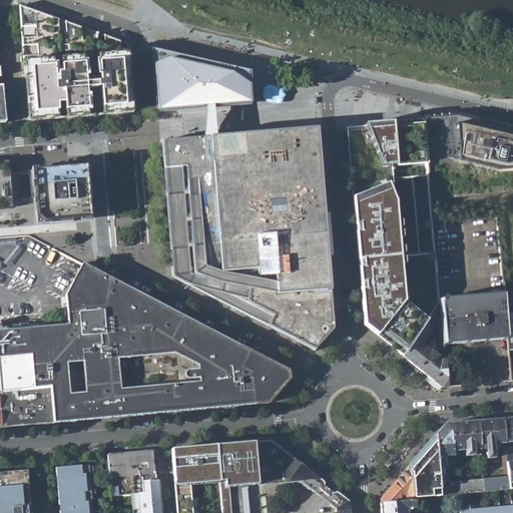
[(19,7),(28,122),(132,112),(128,66),(127,55),(126,44),(19,7)]
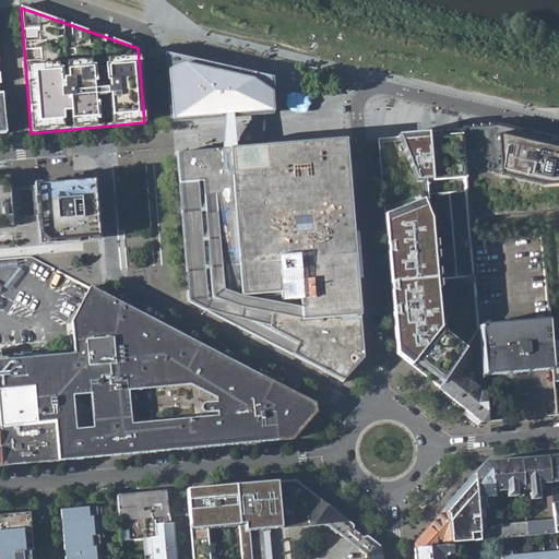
[(171,120),(224,116),(233,115),(272,111),(269,78),(259,75),(165,55),(171,120)]
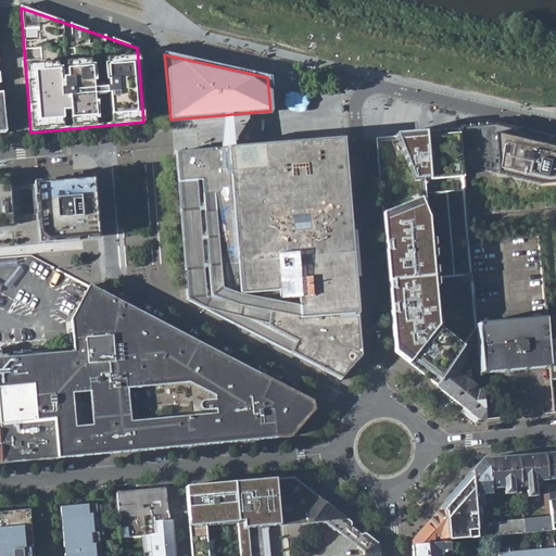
[(294,93),(288,98),(287,105),(289,110),(297,113),(307,114),(313,105),(311,98),(304,97),(294,93)]
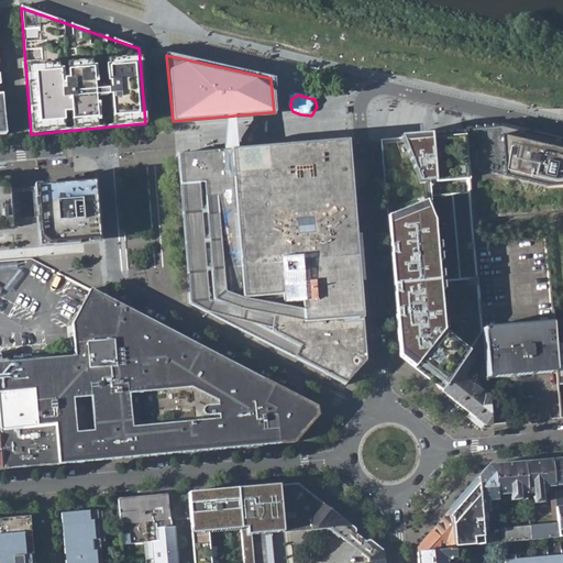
[(236,150),(234,116),(225,117),(222,151),(236,150)]
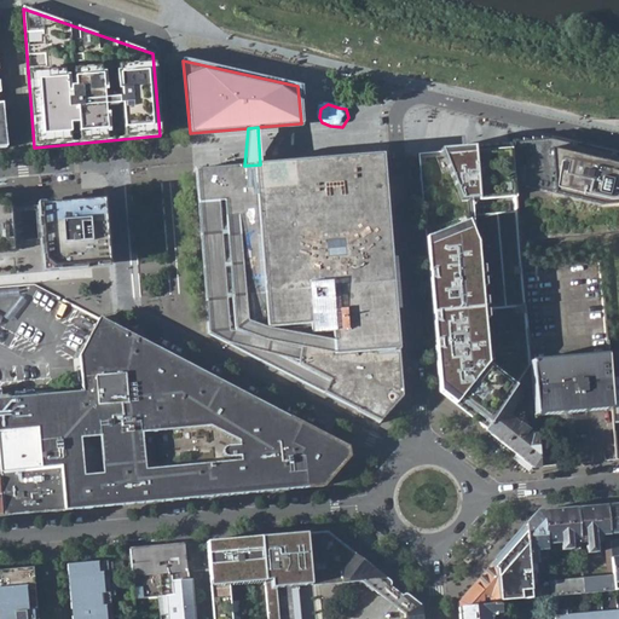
[(512,154),(551,140),(539,137),(539,140),(530,138),(530,140),(520,138),(520,142),(510,139),(510,143),(512,154)]
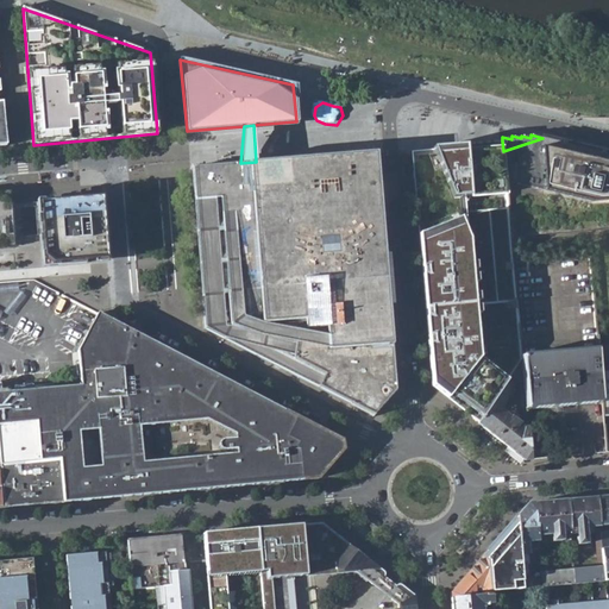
[(542,138),(503,151),(507,194),(512,243),(608,232),(608,152),(577,146),(542,138)]
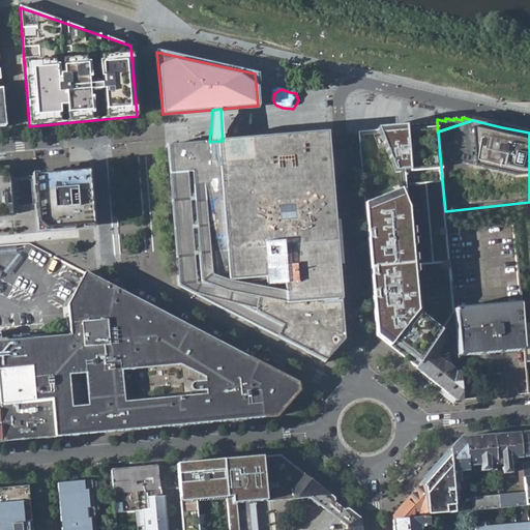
[(370,263),(372,282),(376,336),(417,367),(455,315),(454,308),(452,284),(450,269),(449,258),(447,233),(445,211),(441,169),(438,131),(437,122),(358,129),(360,153),(360,158),(362,176),(370,263)]
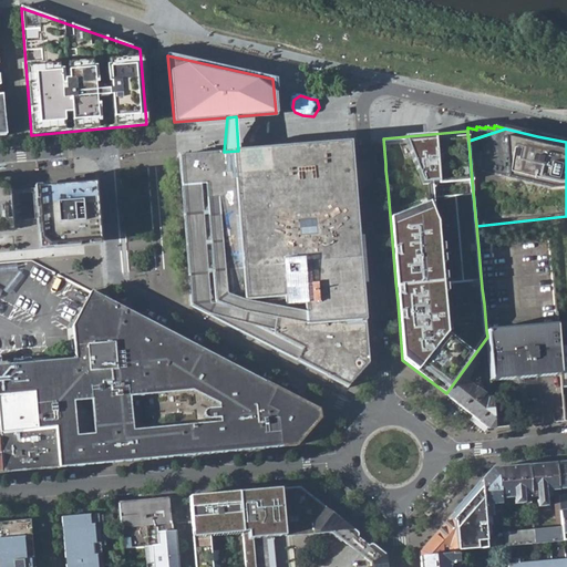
[(238,151),(224,152),(192,155),(177,156),(192,306),(305,364),(347,388),(367,363),(349,141),(238,151)]
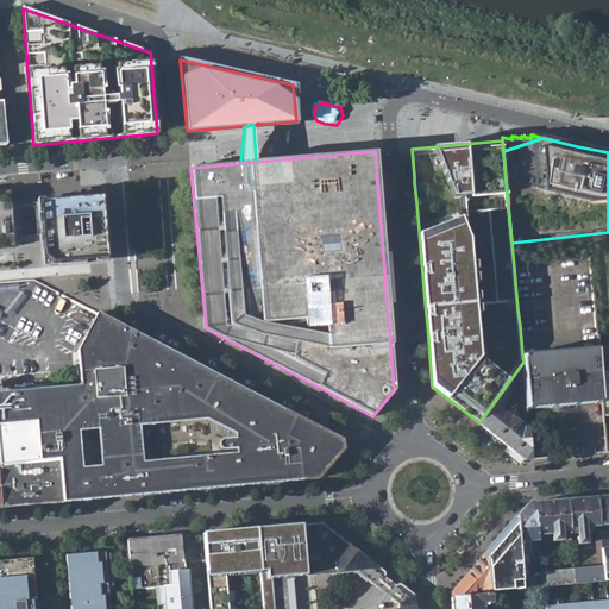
[(0,248),(16,248),(11,192),(0,192),(0,248)]
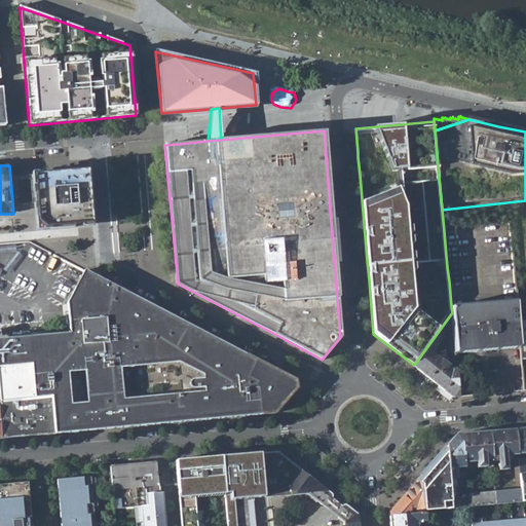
[(61,173),(34,175),(39,229),(57,227),(94,224),(88,170),(61,173)]
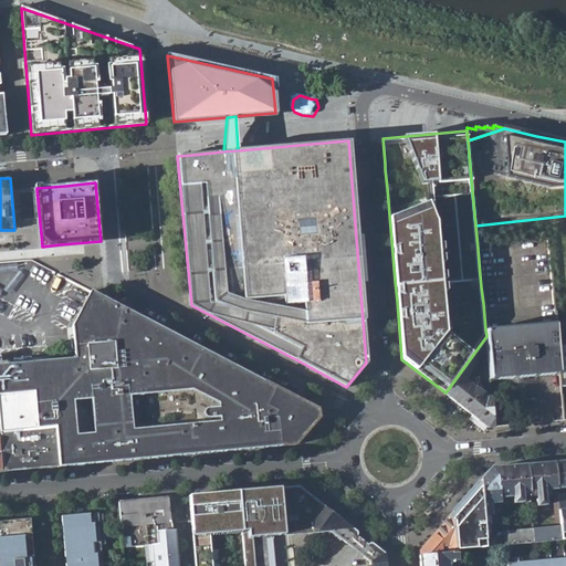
[(483,303),(485,329),(555,323),(547,242),(478,249),(480,275),(481,287),(483,303)]
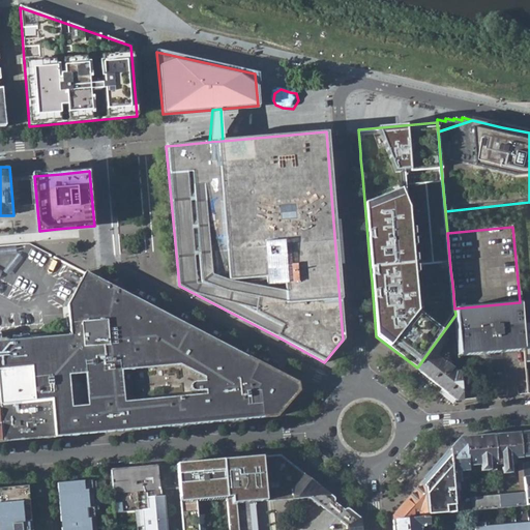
[(297,382),(92,269),(72,310),(77,336),(51,339),(17,343),(0,344),(0,370),(0,374),(0,381),(1,381),(3,406),(0,405),(0,441),(277,415),(299,389),(297,382)]
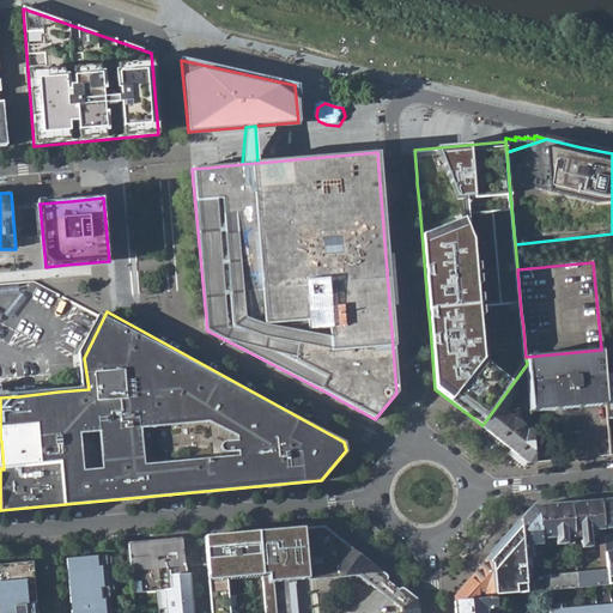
[(530,411),(606,406),(604,378),(601,350),(526,357),(527,364),(528,386),(530,411)]
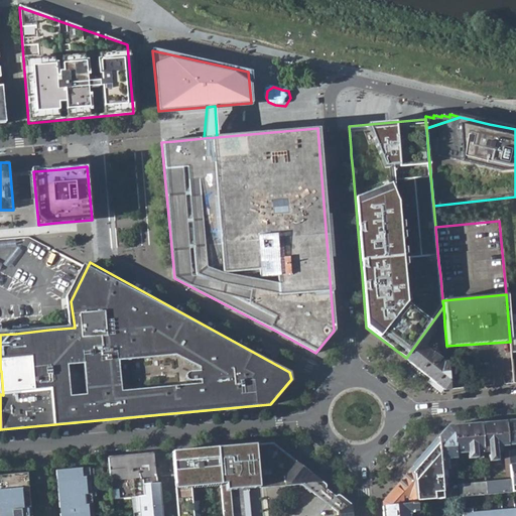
[(438,325),(444,325),(443,306),(406,358),(446,389),(450,389),(448,362),(424,345),(438,325)]
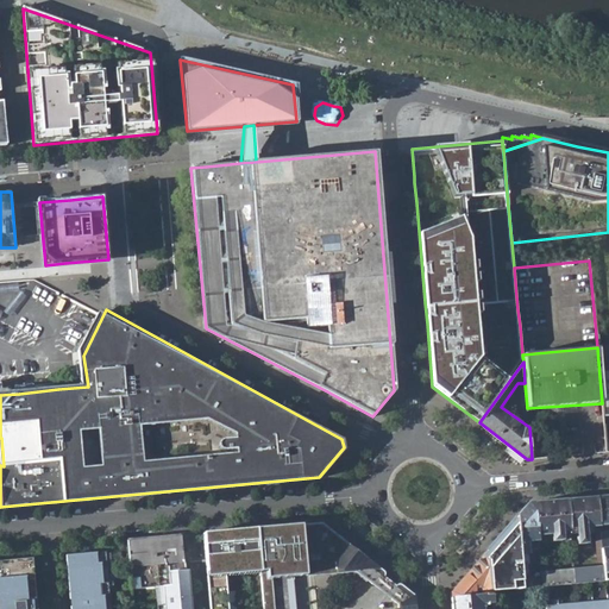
[(585,528),(601,527),(600,496),(567,498),(570,531),(577,529),(578,544),(585,542),(585,534),(585,528)]
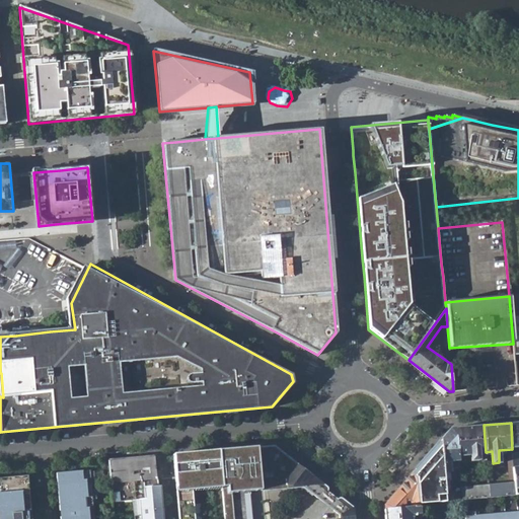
[(456,427),(458,460),(468,458),(469,462),(487,460),(486,452),(484,425),(456,427)]
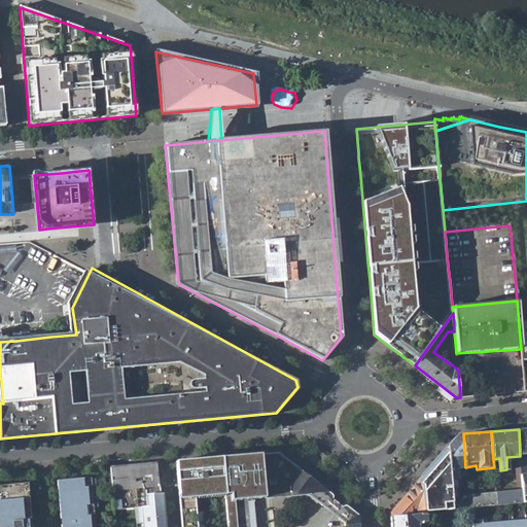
[(447,448),(449,476),(459,476),(457,469),(465,469),(465,467),(463,433),(458,434),(447,448)]
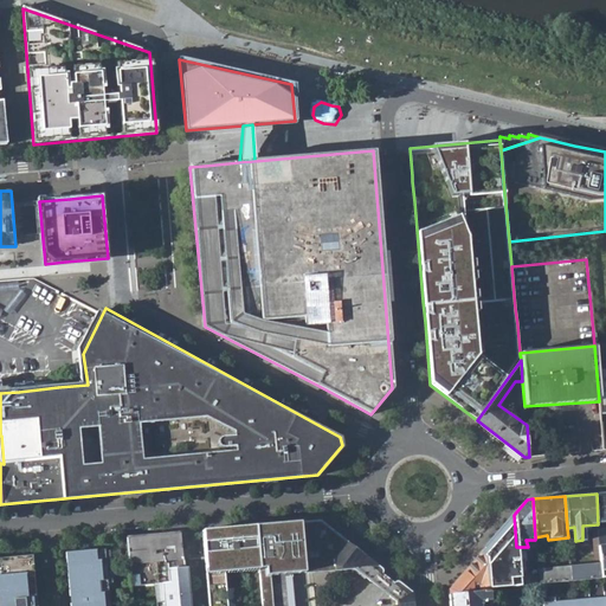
[(516,547),(514,515),(482,552),(487,560),(489,592),(510,591),(510,592),(520,592),(519,587),(520,587),(519,569),(516,547)]
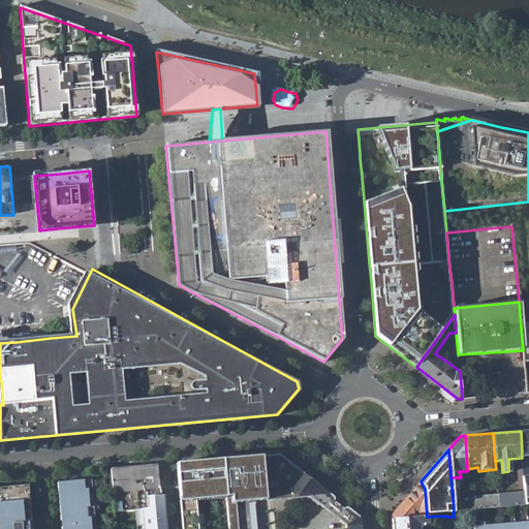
[(319,485),(280,454),(223,459),(227,507),(228,528),(362,528),(361,518),(319,485)]
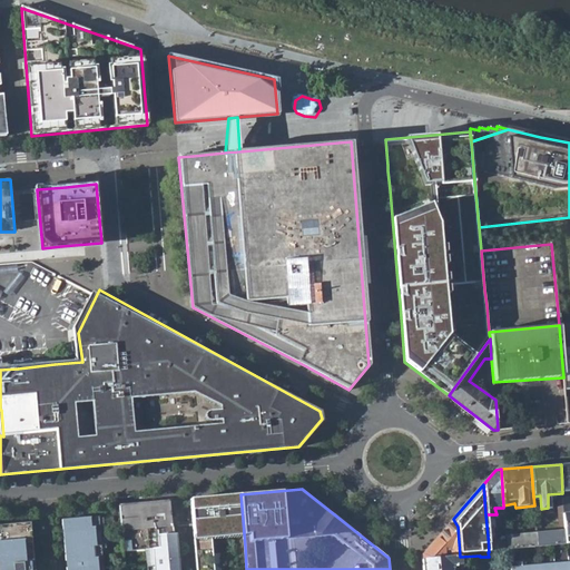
[(195,569),(246,569),(245,547),(241,494),(190,499),(195,569)]
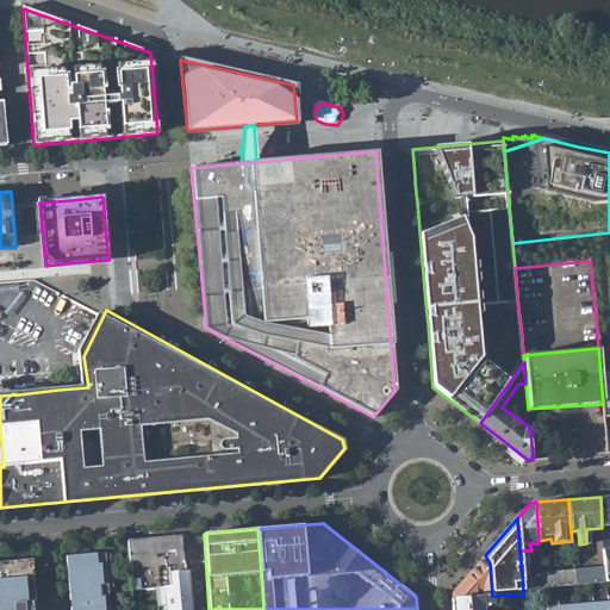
[(181,536),(128,541),(129,565),(131,590),(161,587),(170,586),(168,564),(186,562),(181,536)]
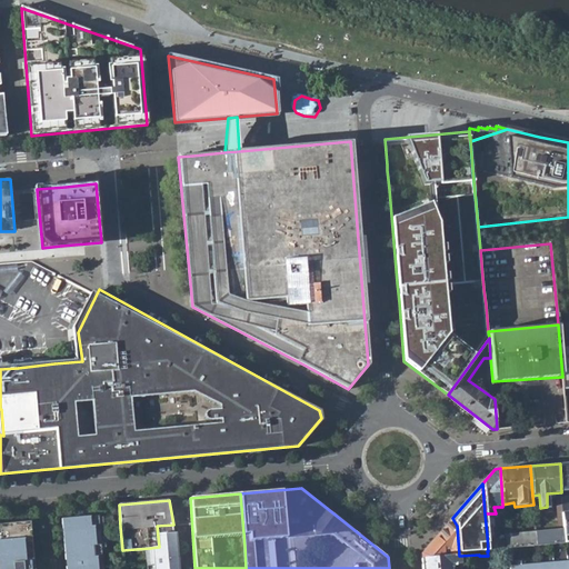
[(531,521),(531,528),(536,528),(533,509),(521,509),(522,517),(528,516),(528,522),(531,521)]
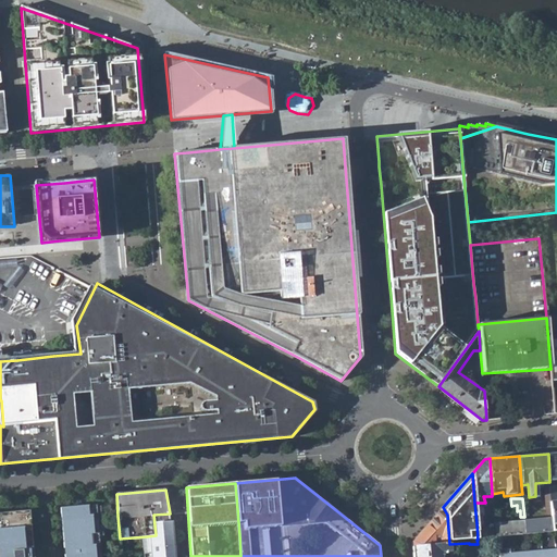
[(98,556),(94,505),(58,508),(61,548),(65,547),(66,556),(98,556)]
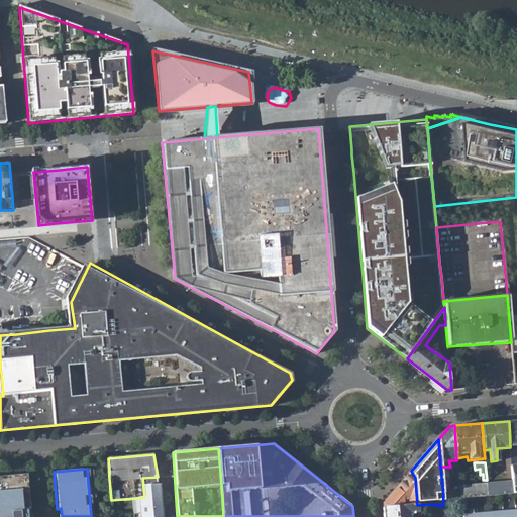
[(383,502),(384,508),(417,505),(415,478),(411,471),(383,502)]
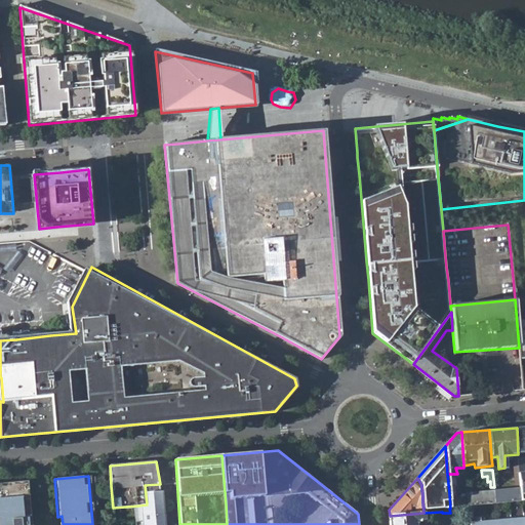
[(29,524),(26,482),(0,484),(0,524),(29,524)]
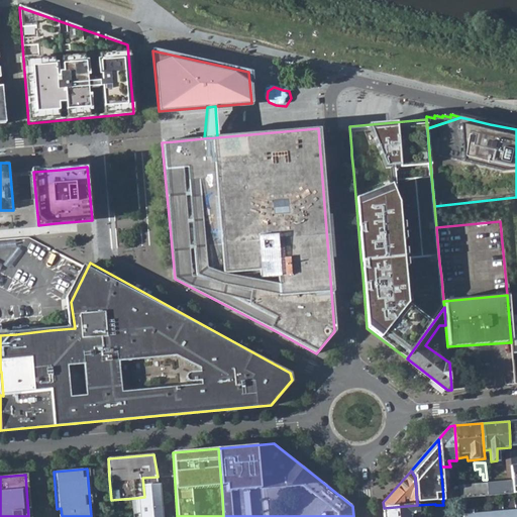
[(158,477),(142,478),(144,497),(136,498),(138,516),(162,516),(161,505),(158,477)]
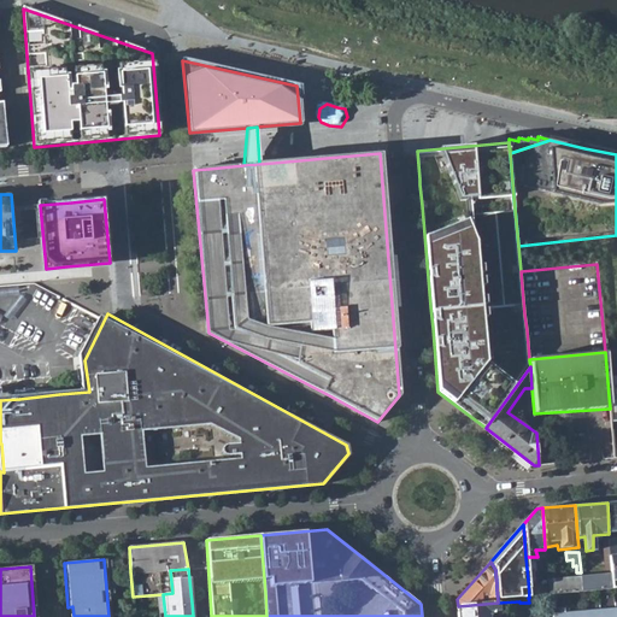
[(613,588),(612,576),(581,580),(582,592),(613,588)]
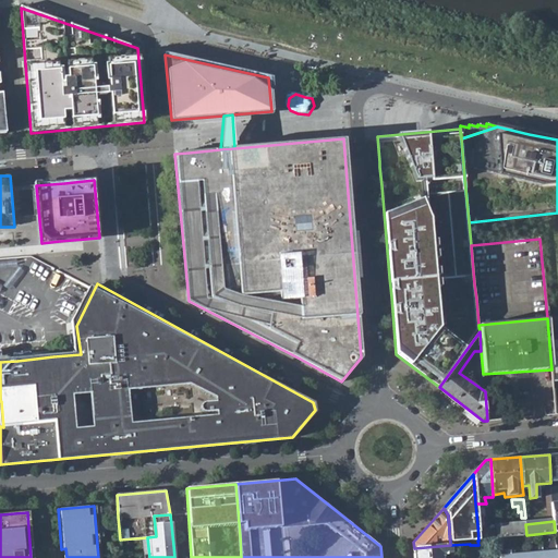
[(496,523),(477,524),(478,541),(498,538),(496,526),(496,523)]
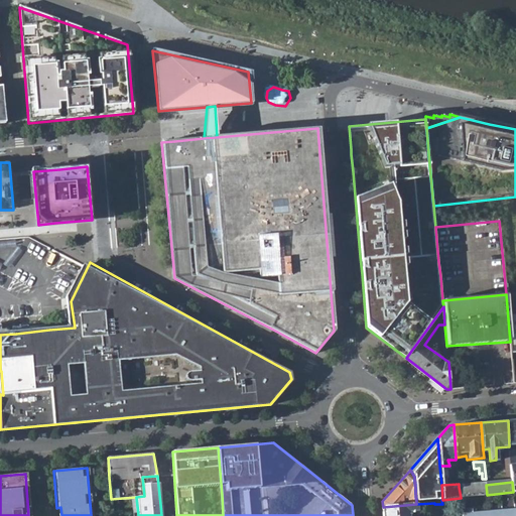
[(459,487),(461,498),(487,495),(486,485),(459,487)]
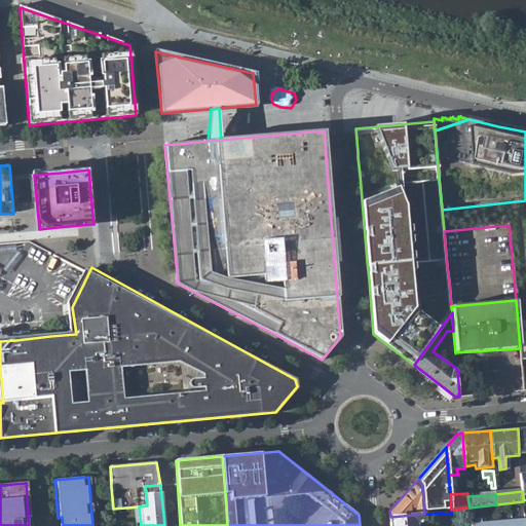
[(417,525),(417,522),(425,522),(424,514),(390,517),(390,525),(417,525)]
